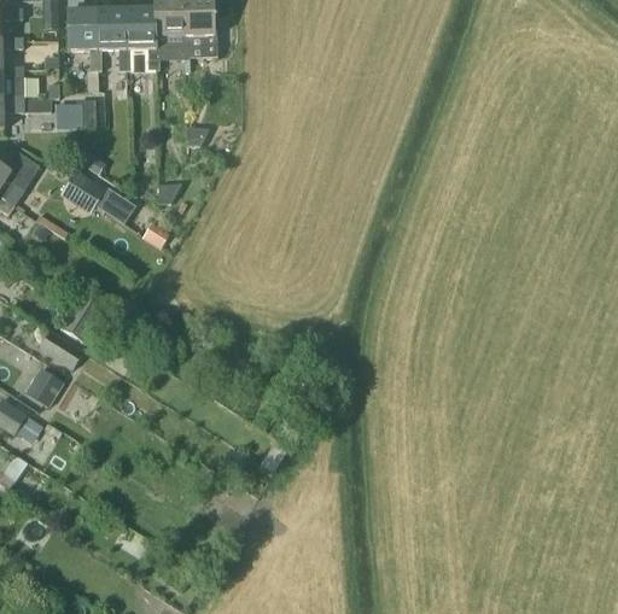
[(58,0),(42,0),(42,30),(58,29),(58,0)]
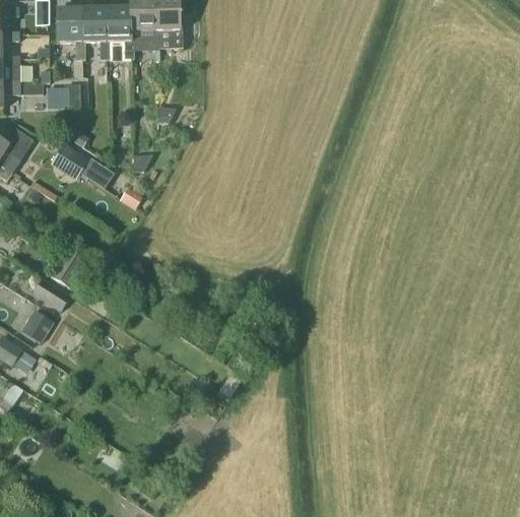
[(133,43),(134,50),(157,50),(157,48),(157,33),(155,33),(153,0),(129,0),(130,7),(130,43),(133,43)]
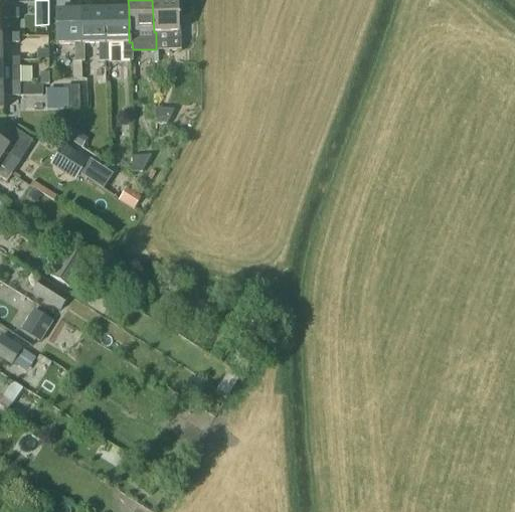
[(152,0),(154,32),(156,32),(156,47),(180,47),(180,28),(178,28),(177,0),(152,0)]
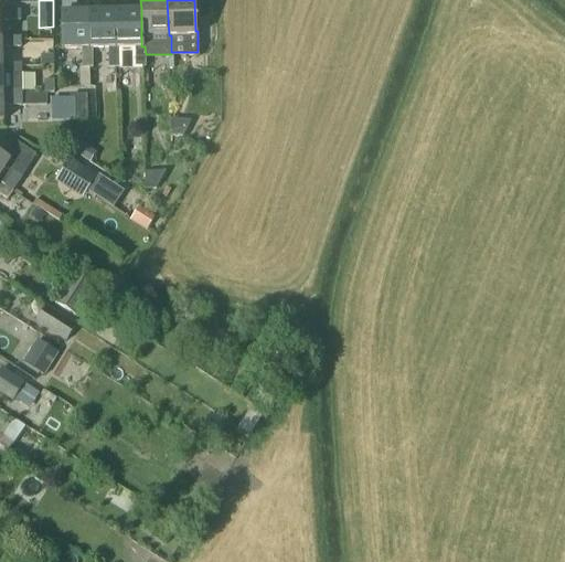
[(0,36),(2,38),(2,33),(1,33),(1,17),(21,17),(21,7),(0,7),(0,36)]
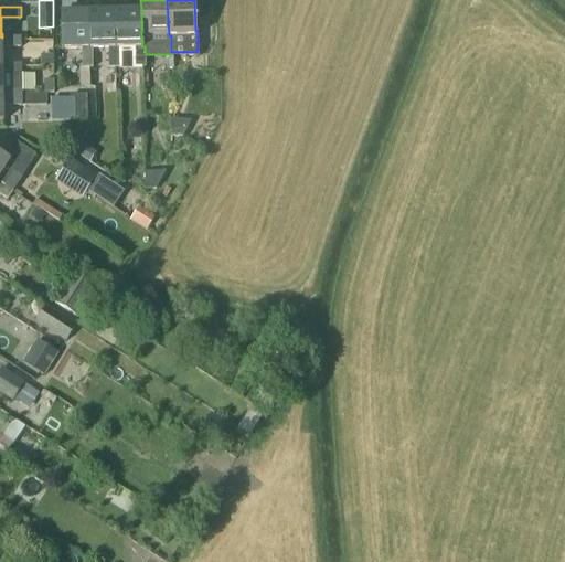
[(88,48),(92,48),(92,45),(108,45),(108,65),(118,64),(118,46),(115,46),(115,8),(87,9),(88,48)]
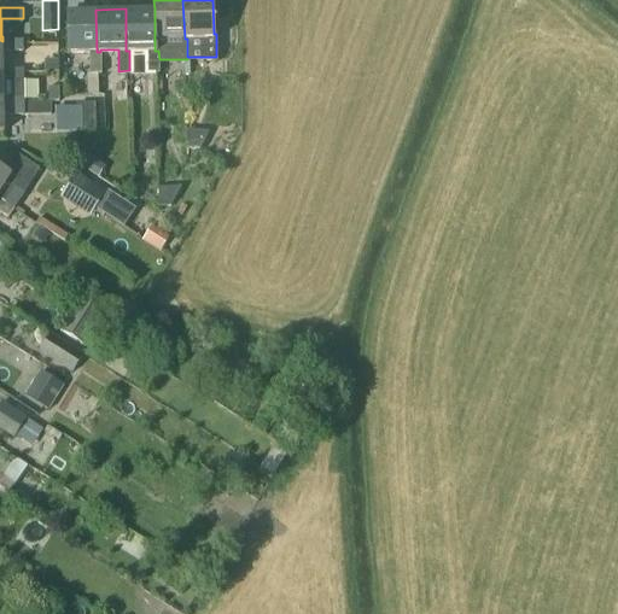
[(155,9),(126,9),(126,51),(129,51),(129,70),(129,72),(156,72),(156,69),(159,69),(159,59),(158,51),(155,51),(155,9)]
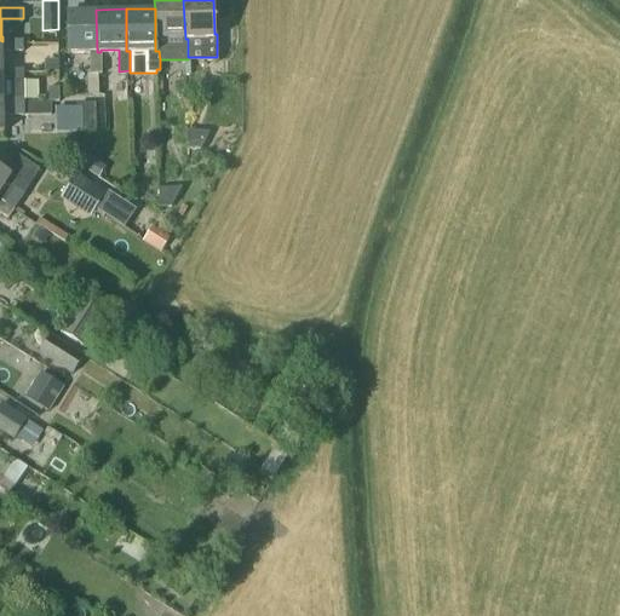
[(102,72),(101,52),(97,52),(96,10),(67,10),(68,51),(90,50),(90,72),(87,72),(89,92),(98,91),(97,72),(102,72)]
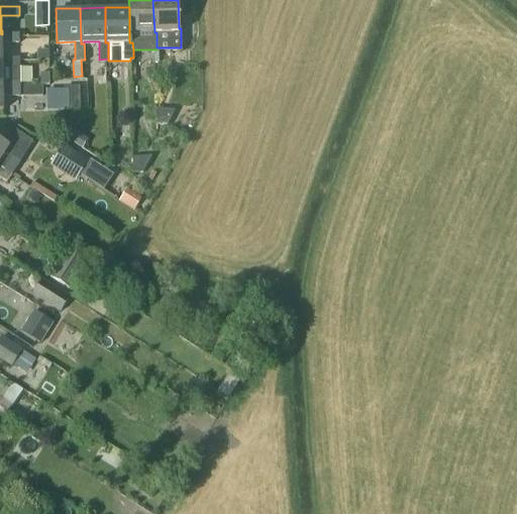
[(19,30),(2,30),(2,34),(0,33),(0,58),(2,58),(2,56),(1,40),(19,39),(19,30)]
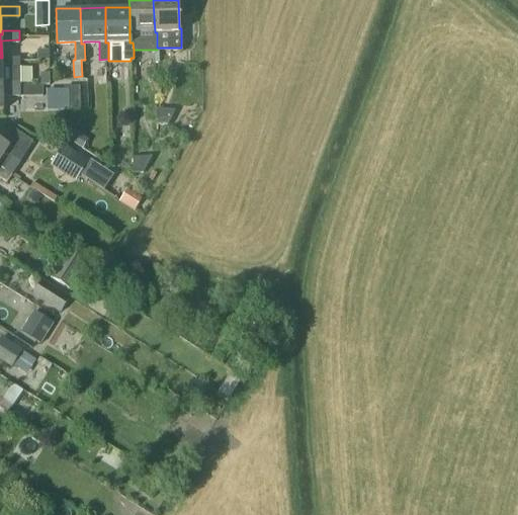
[(40,47),(40,57),(49,57),(49,47),(40,47)]
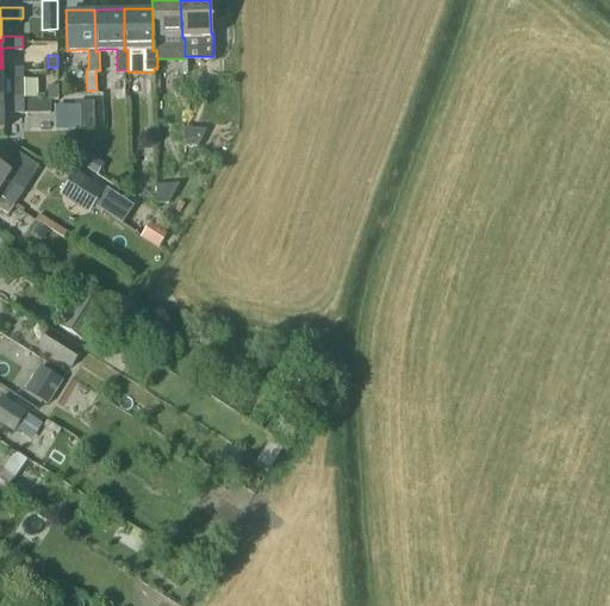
[(0,68),(0,98),(4,98),(4,94),(23,94),(23,64),(2,66),(2,68),(0,68)]
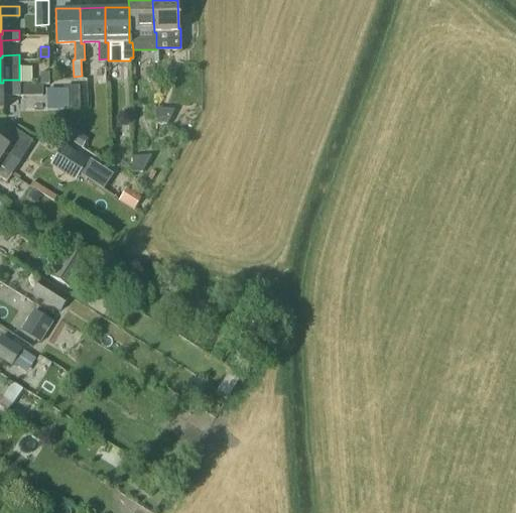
[(48,70),(39,70),(39,82),(48,82),(48,70)]
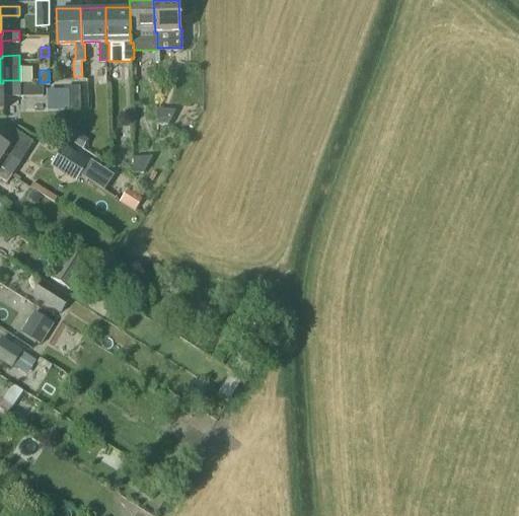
[(0,108),(3,108),(2,93),(43,92),(43,82),(19,83),(19,80),(3,80),(3,83),(0,83),(0,108)]
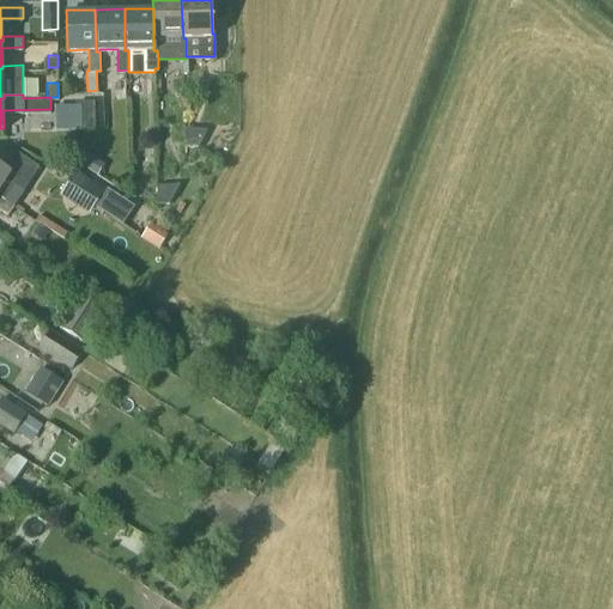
[(76,99),(77,122),(96,122),(95,98),(76,99)]
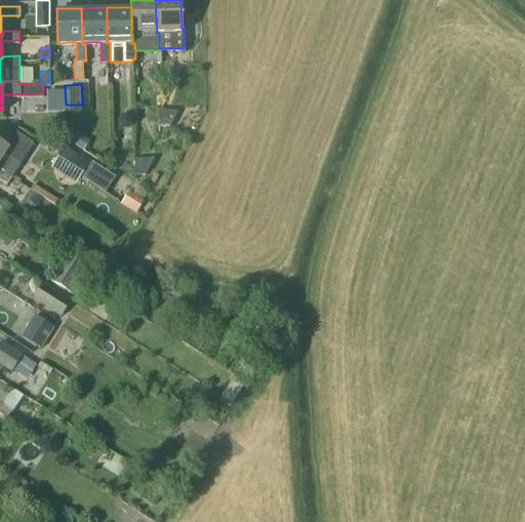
[(177,109),(158,107),(158,123),(170,123),(177,109)]
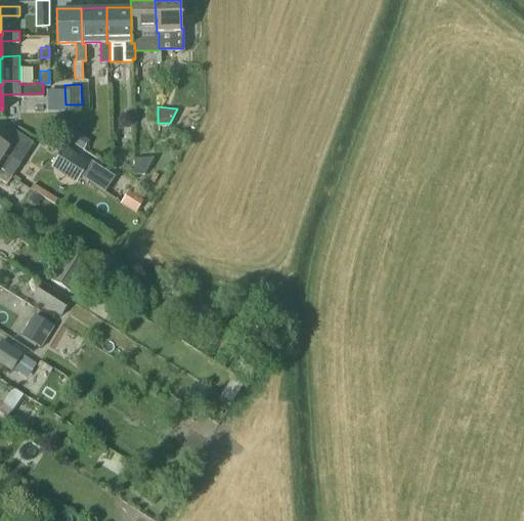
[(0,166),(4,169),(12,157),(20,162),(34,140),(12,126),(2,141),(0,140),(0,166)]
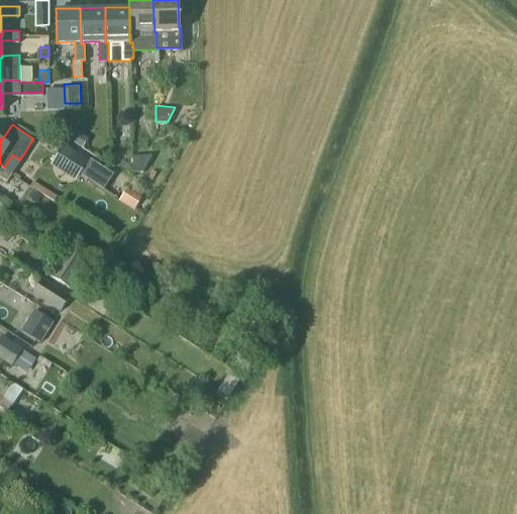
[(68,136),(82,145),(88,135),(74,126),(68,136)]
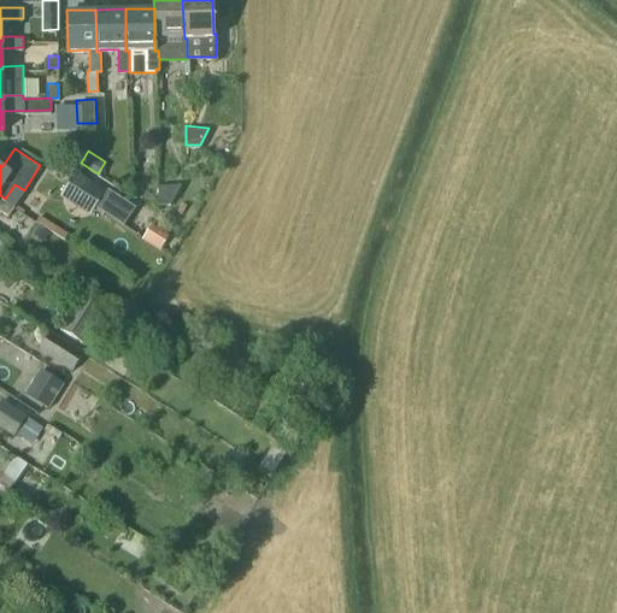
[(75,168),(64,187),(95,206),(106,188),(75,168)]
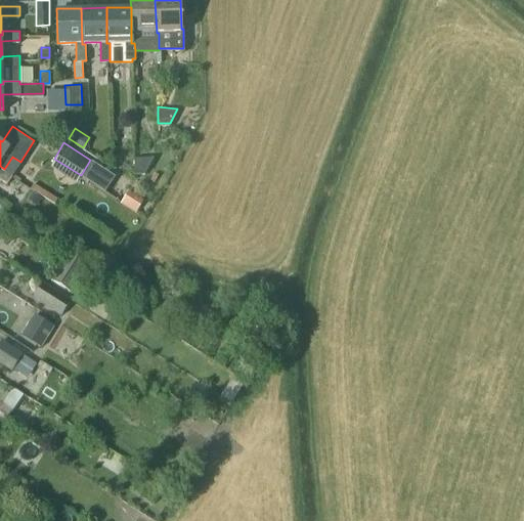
[(134,173),(134,142),(123,142),(123,173),(134,173)]
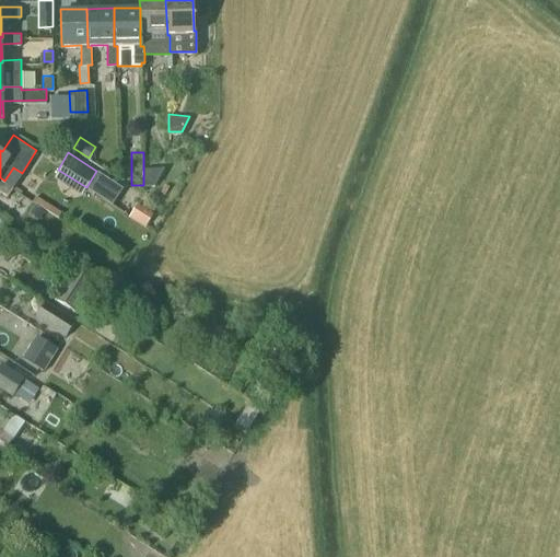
[(163,166),(143,166),(144,184),(154,184),(163,166)]
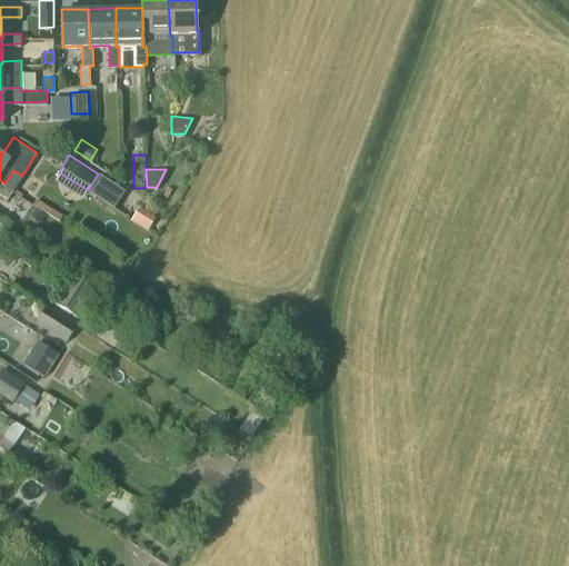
[(13,189),(5,184),(0,180),(0,192),(7,198),(13,189)]
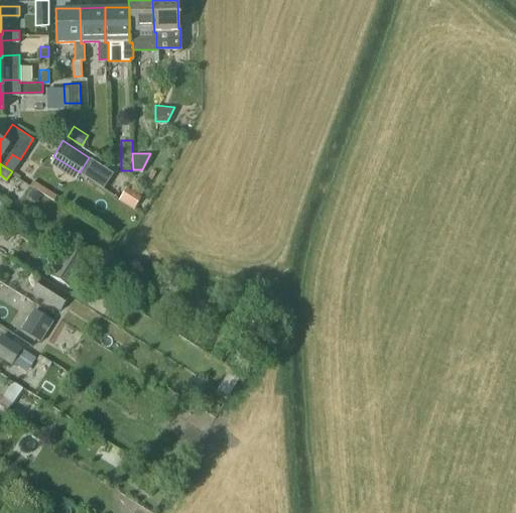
[(34,202),(41,193),(32,186),(26,195),(34,202)]
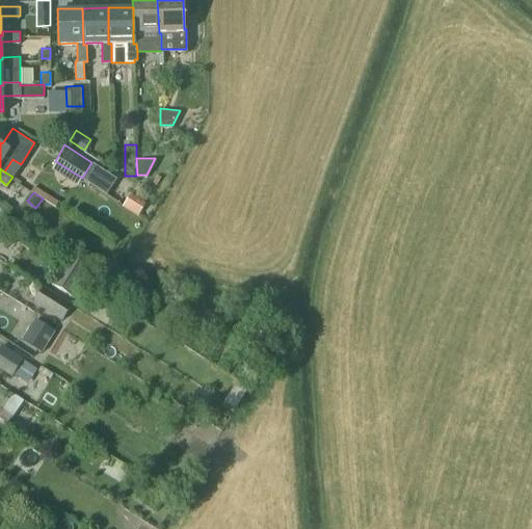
[(144,203),(130,193),(124,204),(138,213),(144,203)]
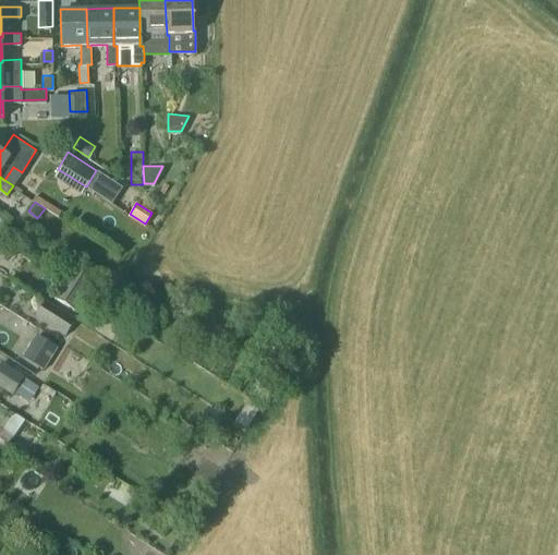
[(62,280),(86,294),(95,280),(72,265),(62,280)]
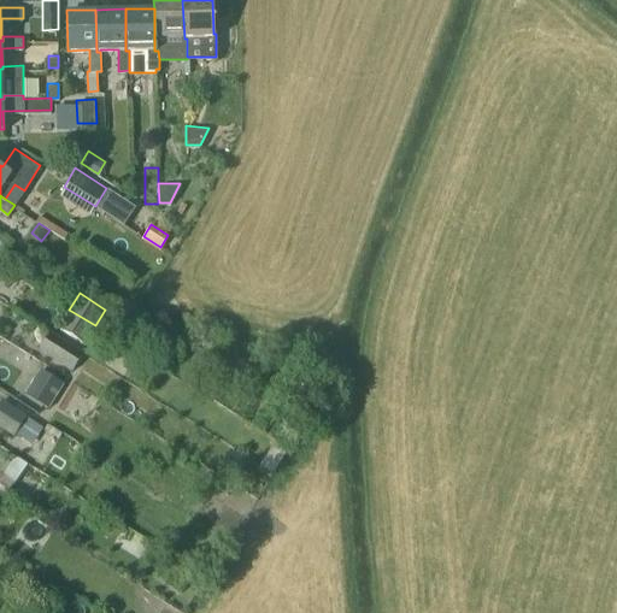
[(69,310),(59,325),(84,341),(95,325),(69,310)]
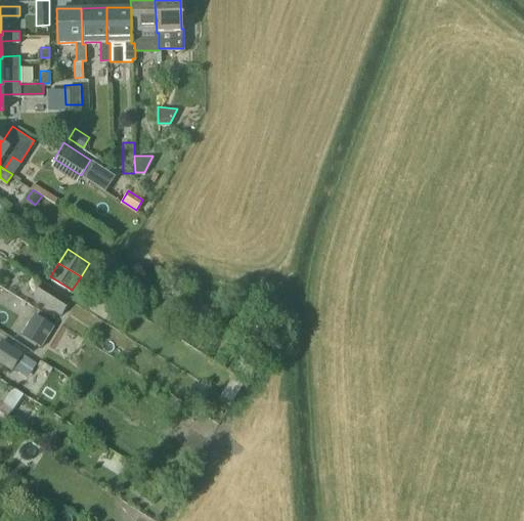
[(33,296),(60,313),(71,298),(43,279),(33,296)]
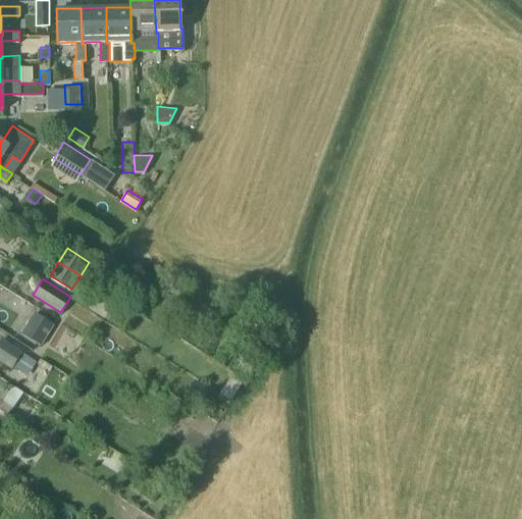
[(34,309),(20,330),(41,344),(54,322),(34,309)]
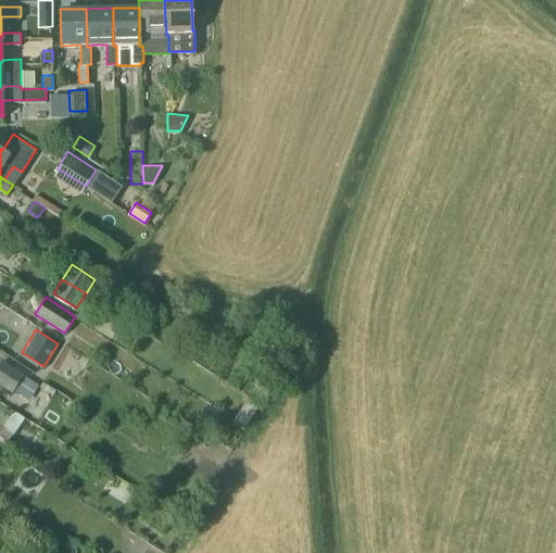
[(24,372),(2,357),(0,360),(0,382),(12,391),(24,372)]
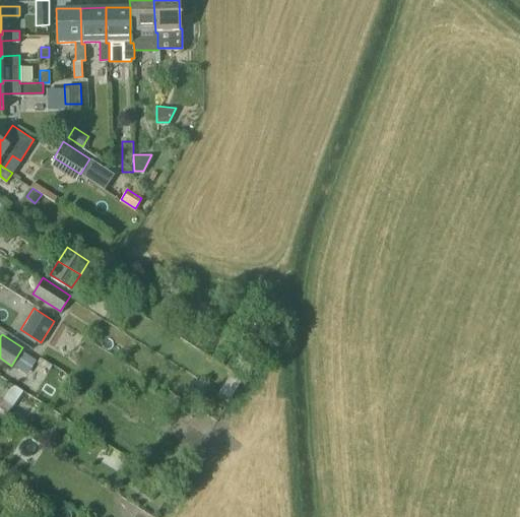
[(11,404),(1,398),(0,398),(0,414),(3,417),(11,404)]
